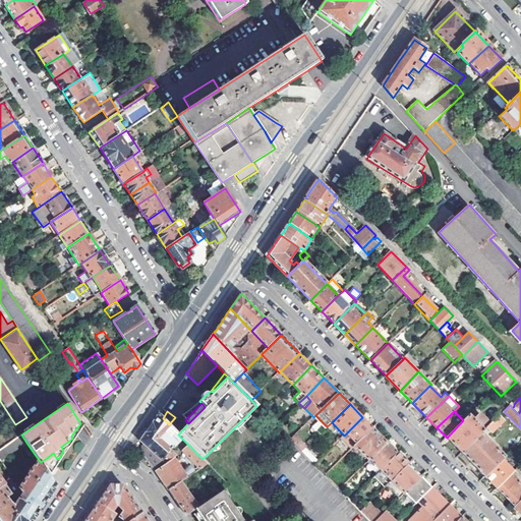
[(463,420),(447,438),(462,453),(481,432),(484,429),(481,425),(486,420),(479,412),(473,417),(470,414),(463,420)]
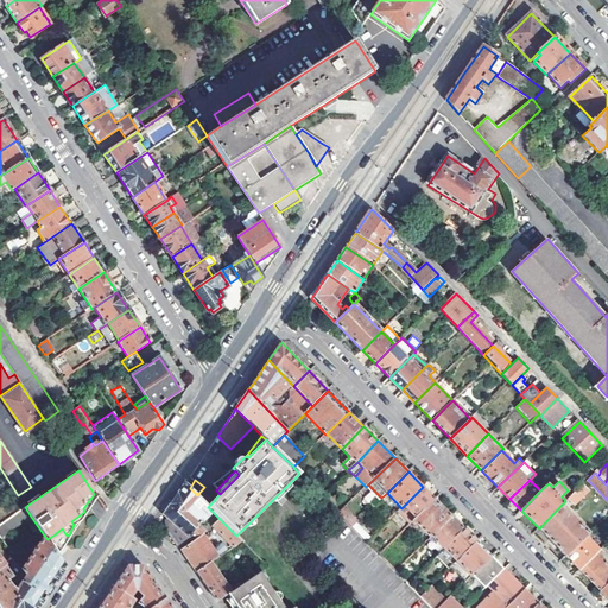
[(590,488),(584,482),(578,489),(584,494),(590,488)]
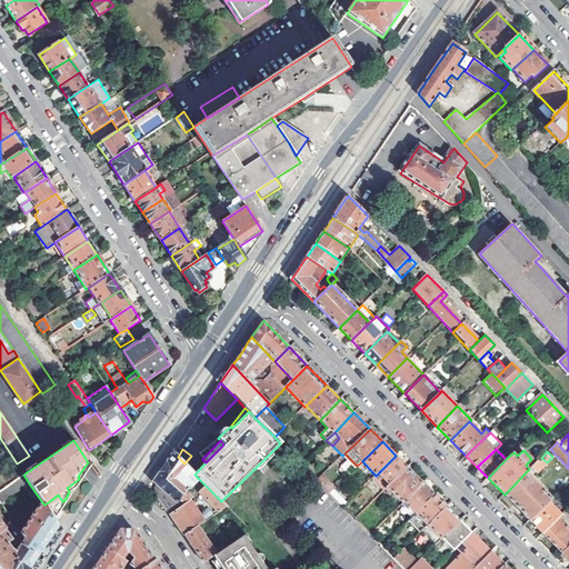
[(155,479),(155,483),(157,486),(155,488),(155,491),(169,511),(190,497),(186,492),(199,479),(195,475),(185,463),(178,457),(176,455),(173,452),(170,457),(159,473),(155,479)]
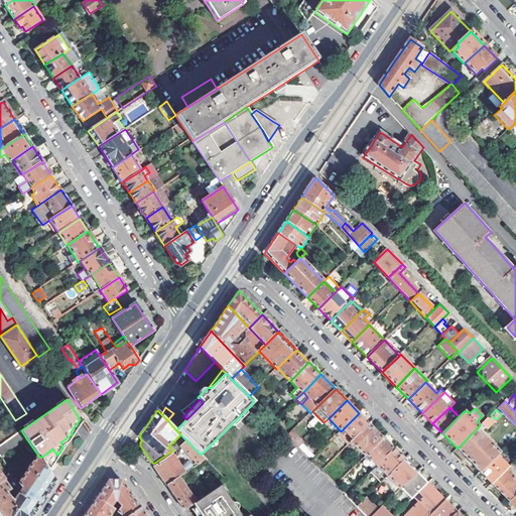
[(341,431),(338,434),(348,445),(349,444),(370,423),(359,413),(341,431)]
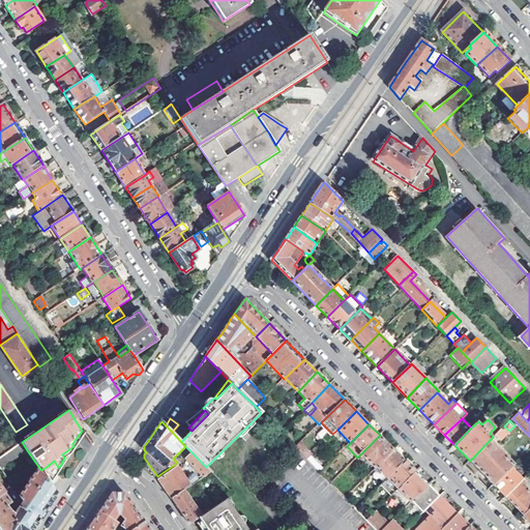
[(504,427),(496,434),(501,439),(509,431),(504,427)]
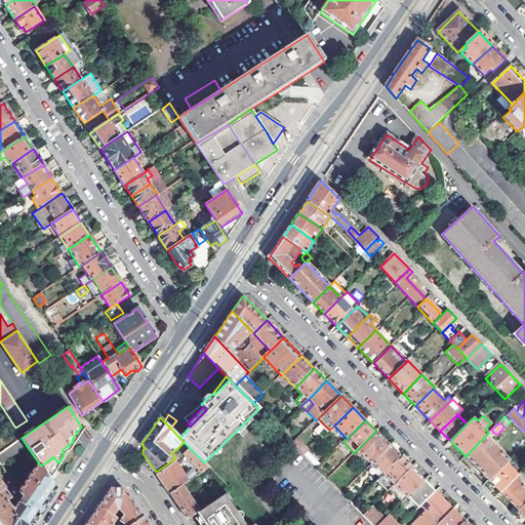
[(75,443),(83,430),(81,427),(72,439),(73,442),(75,443)]
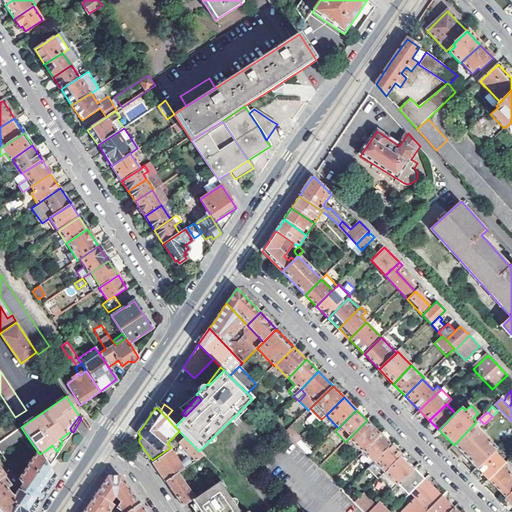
[(349,443),(350,441),(362,453),(363,452),(381,435),(367,420),(346,441),(349,443)]
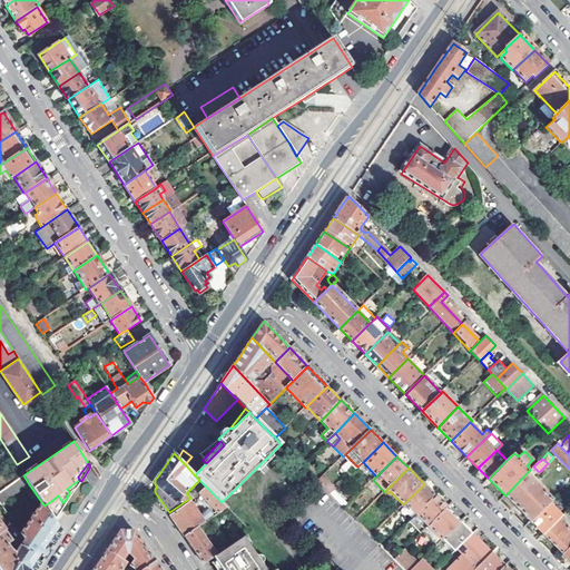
[(527,473),(505,495),(531,521),(550,502),(552,499),(527,473)]
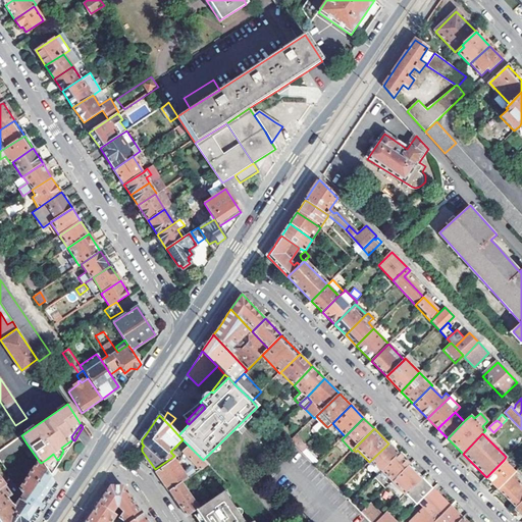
[(0,459),(1,462),(27,444),(21,435),(0,451),(0,459)]
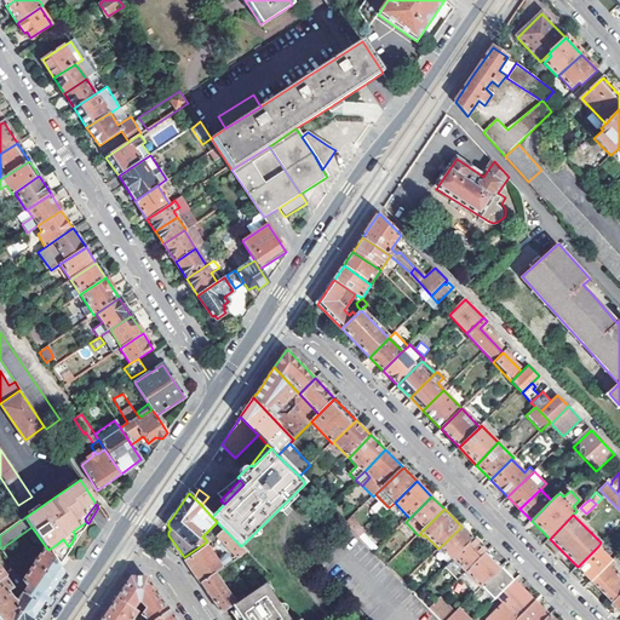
[(350,518),(345,523),(359,538),(363,534),(365,532),(350,518)]
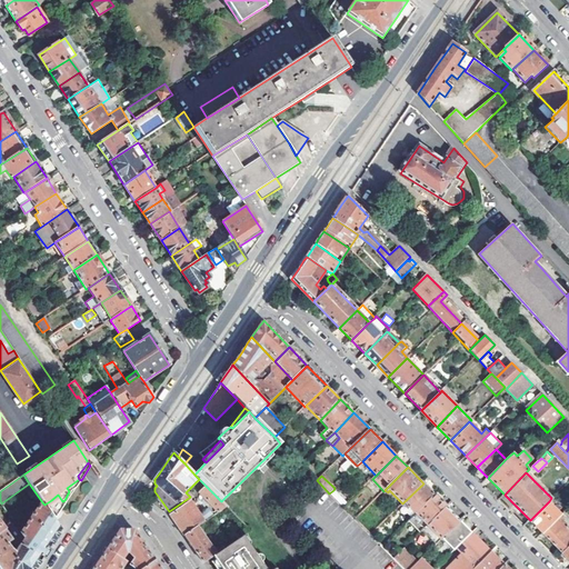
[(423,483),(403,502),(416,513),(435,495),(423,483)]
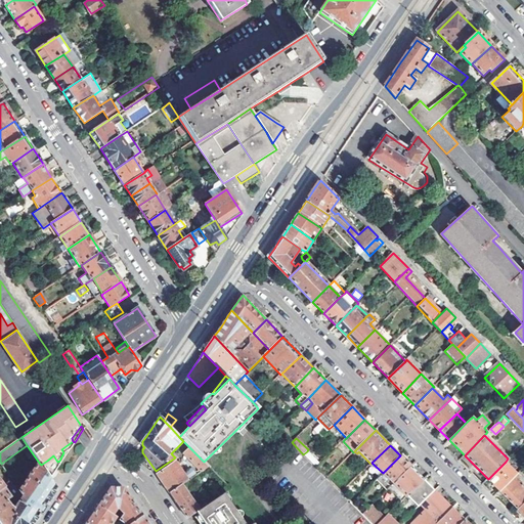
[(190,448),(184,453),(186,455),(202,471),(209,467),(204,462),(190,448)]
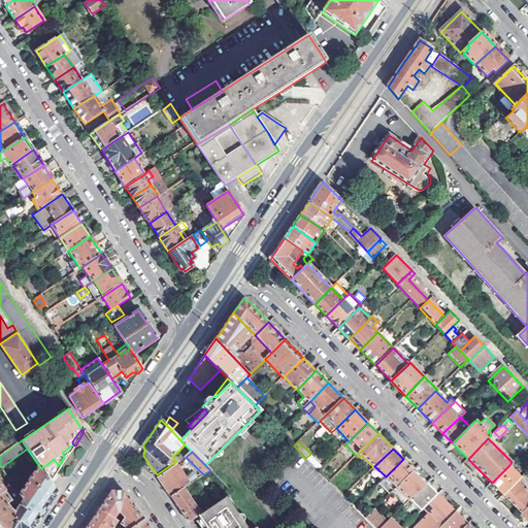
[(305,458),(319,470),(322,467),(309,455),(305,458)]
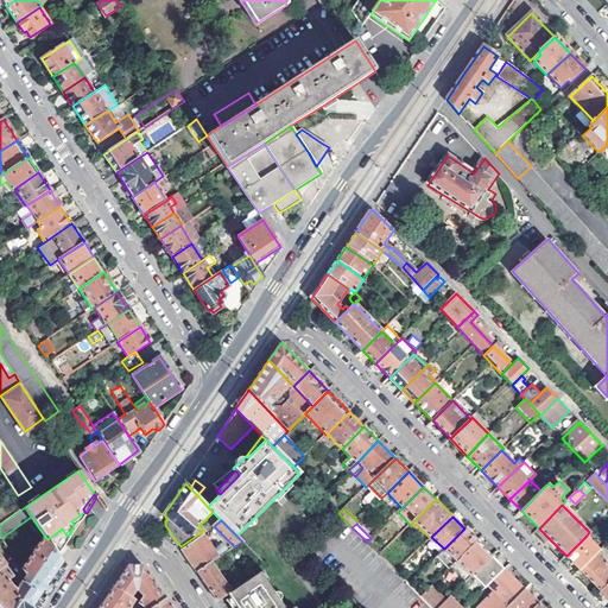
[(67,536),(62,529),(55,534),(48,539),(57,555),(69,539),(67,536)]
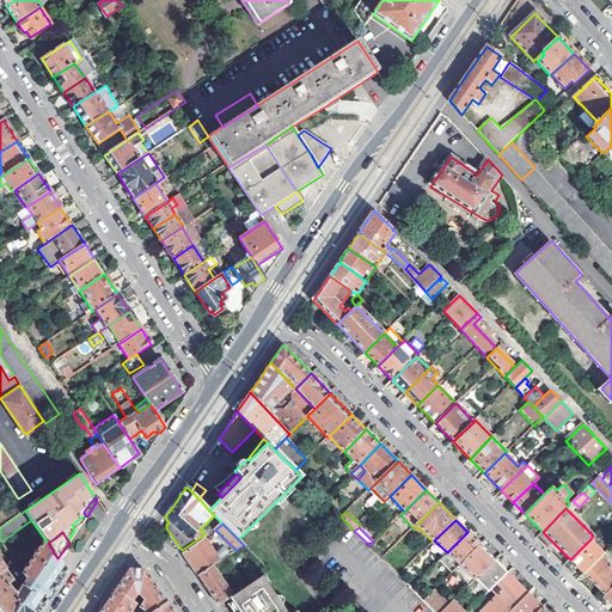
[(467,532),(447,552),(460,565),(481,545),(467,532)]
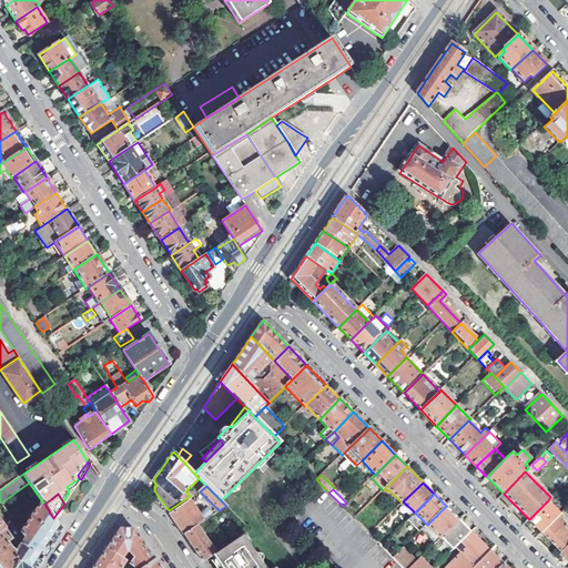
[(548,500),(529,519),(541,531),(559,514),(548,500)]
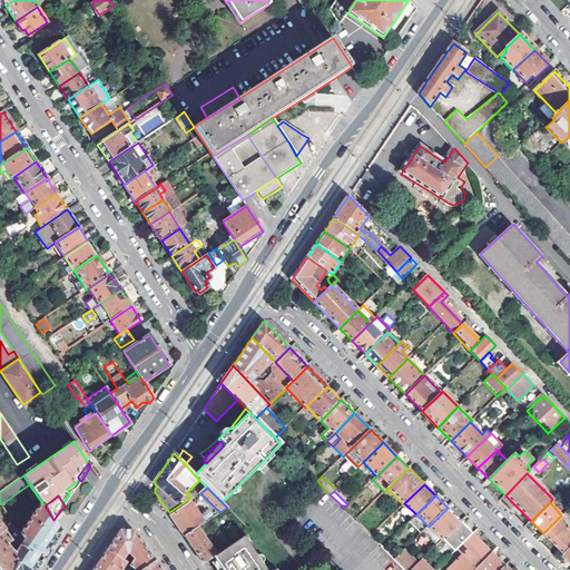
[(21,534),(27,538),(23,544),(43,561),(48,556),(57,542),(62,533),(53,520),(45,505),(42,503),(21,534)]
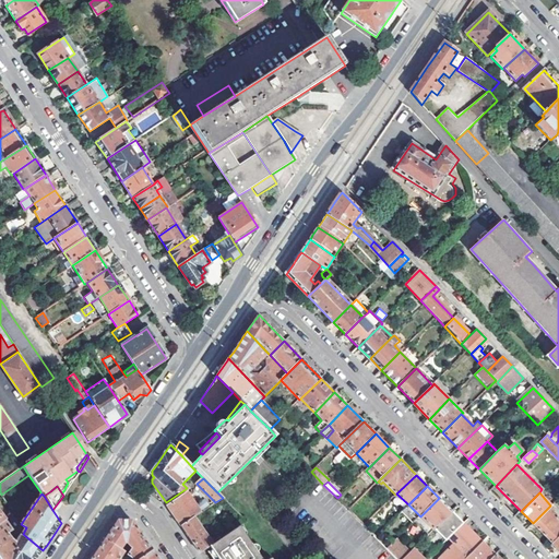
[(188,494),(168,506),(171,510),(181,525),(194,516),(201,512),(188,494)]
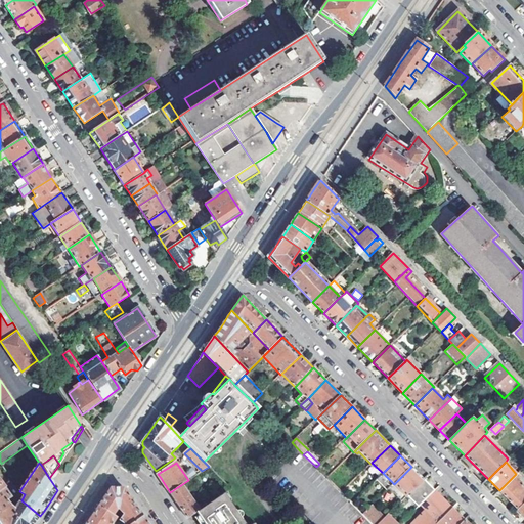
[(411,467),(394,484),(406,496),(424,480),(411,467)]
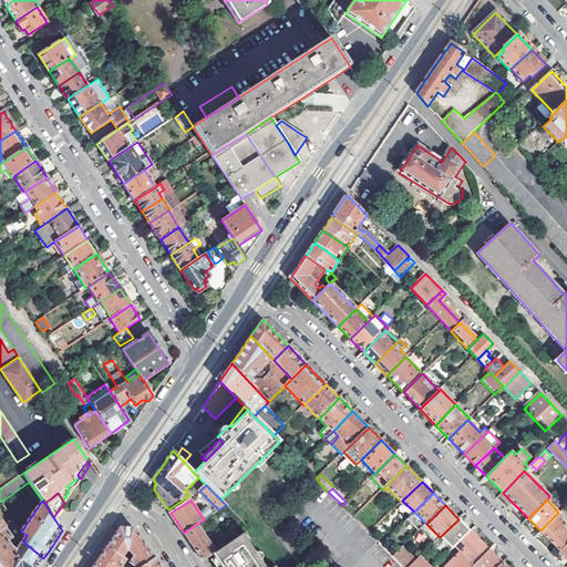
[(558,513),(540,531),(560,552),(566,544),(566,525),(558,517),(559,515),(558,513)]
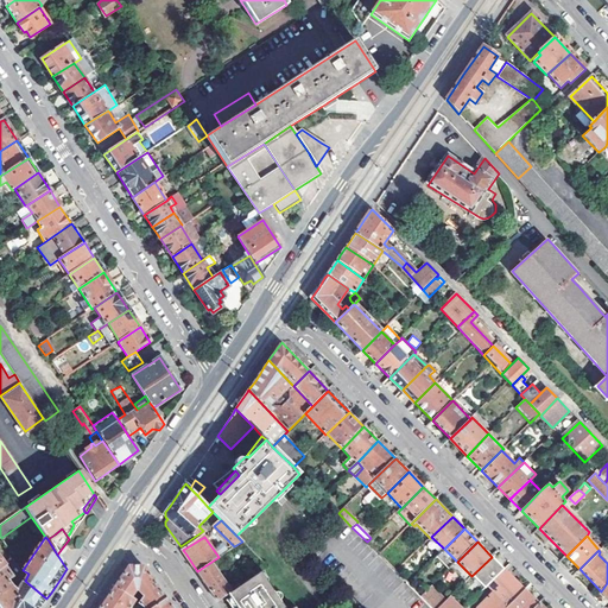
[(461,587),(474,600),(488,584),(505,570),(492,557),(472,576),(461,587)]
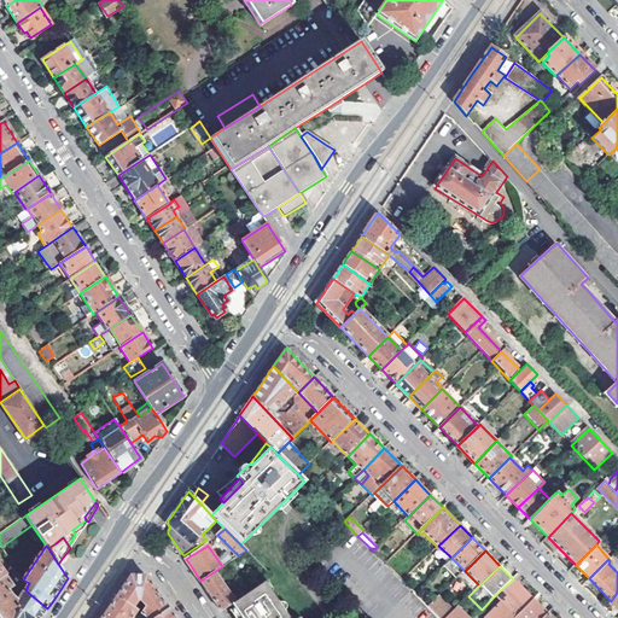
[(209,593),(222,611),(232,604),(235,602),(215,571),(200,581),(209,593)]
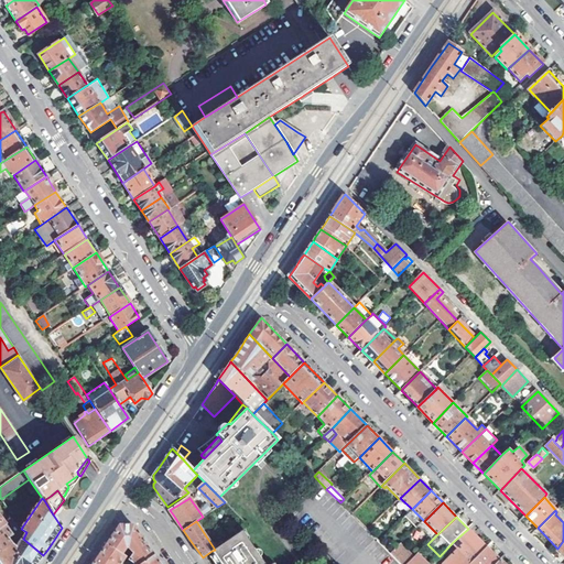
[(0,528),(0,563),(36,563),(38,563),(43,555),(23,539),(17,546),(11,543),(8,538),(12,534),(4,524),(0,528)]
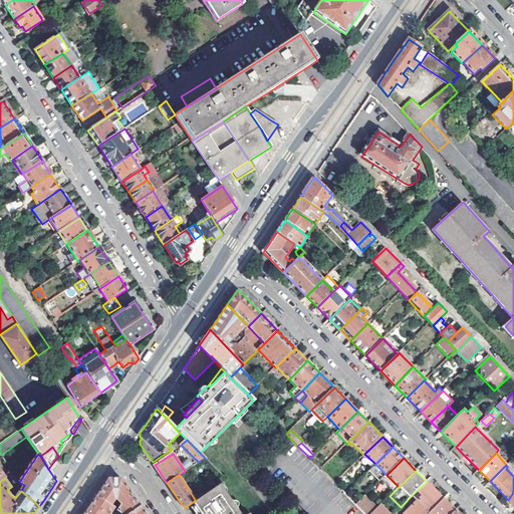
[(96,496),(110,506),(115,499),(118,501),(121,505),(116,510),(121,513),(129,513),(141,506),(121,479),(114,479),(108,479),(99,492),(96,496)]
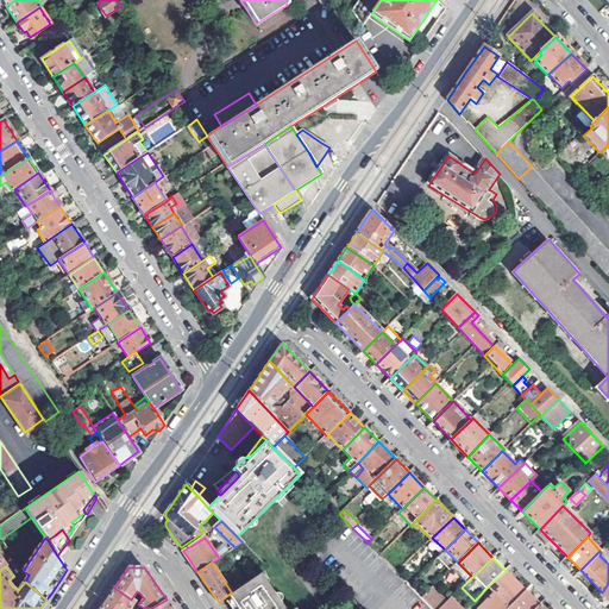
[(478,608),(507,608),(526,591),(506,571),(489,585),(496,592),(478,608)]
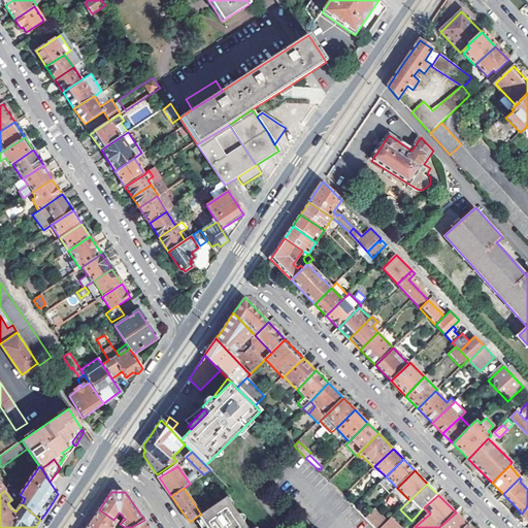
[(374,527),(366,519),(354,506),(332,527),(254,527),(255,527),(254,527),(245,527),(230,505),(227,506),(222,500),(201,515),(198,516),(202,521),(206,527),(374,527)]
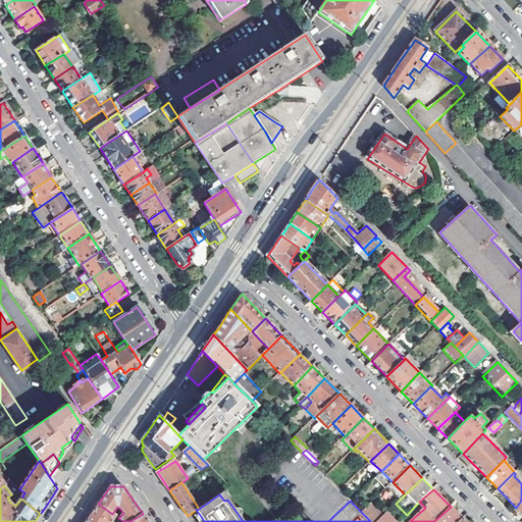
[(92,513),(86,521),(111,521),(112,521),(115,517),(112,514),(98,504),(92,513)]
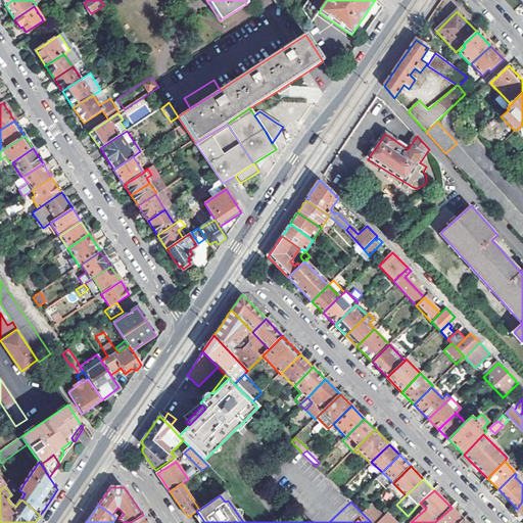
[(363,514),(371,522),(378,522),(384,517),(372,505),(363,514)]
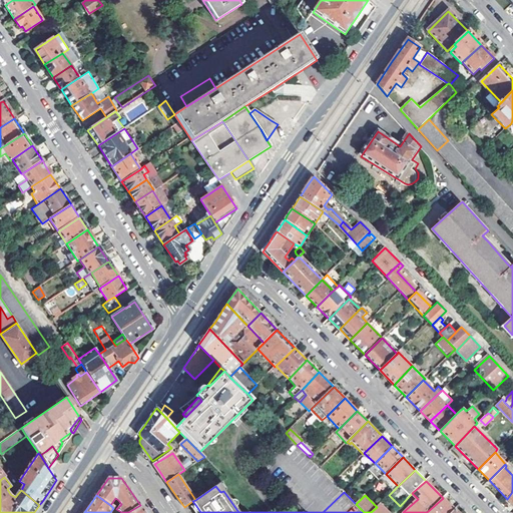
[(443,498),(427,512),(451,512),(454,510),(456,508),(451,503),(449,504),(443,498)]
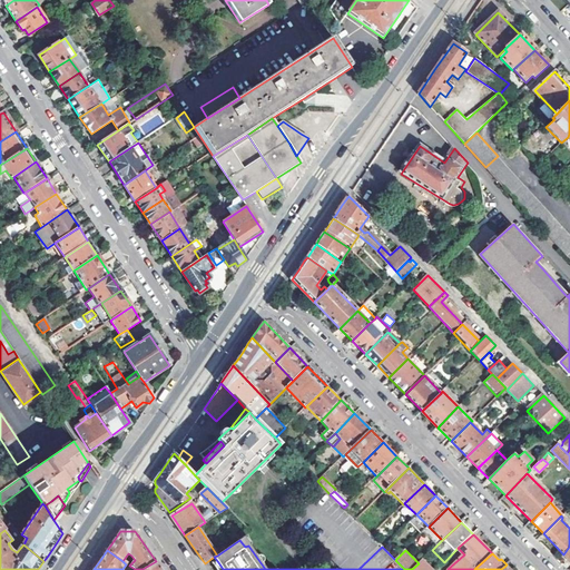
[(431,569),(422,560),(419,563),(412,569),(431,569)]
